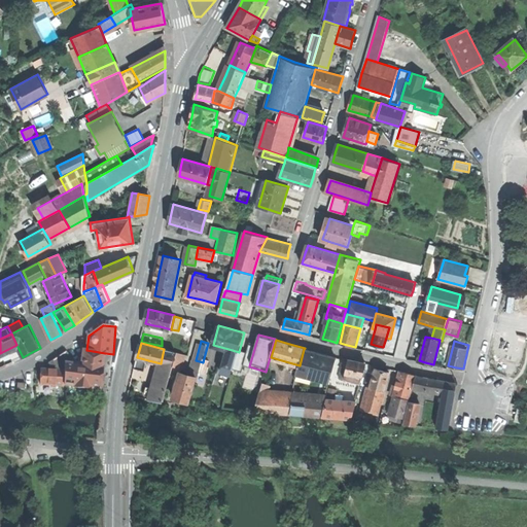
[(150,398),(164,400),(174,365),(175,360),(174,360),(177,351),(164,348),(164,349),(161,363),(153,387),(151,396),(150,398)]
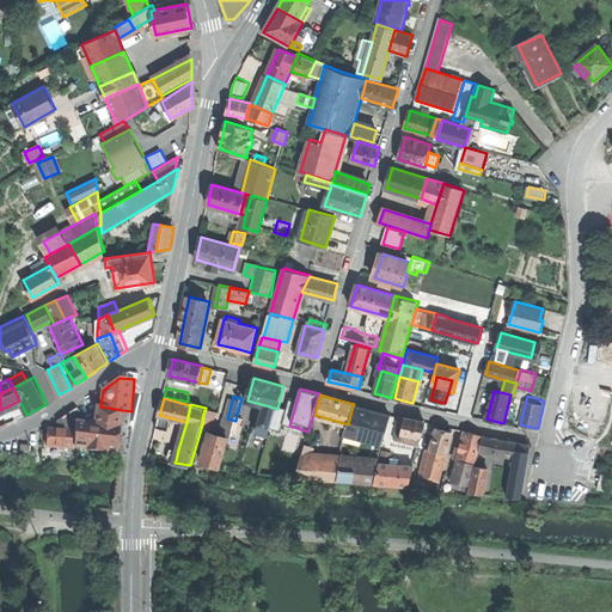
[(270,434),(277,409),(265,405),(258,430),(270,434)]
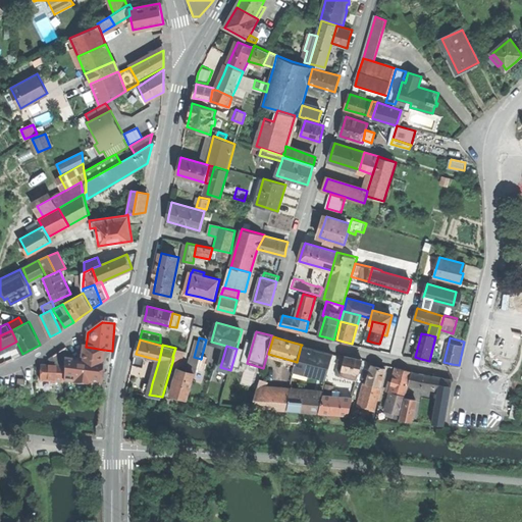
[(317,351),(301,346),(297,362),(295,369),(327,378),(328,375),(333,355),(317,351)]
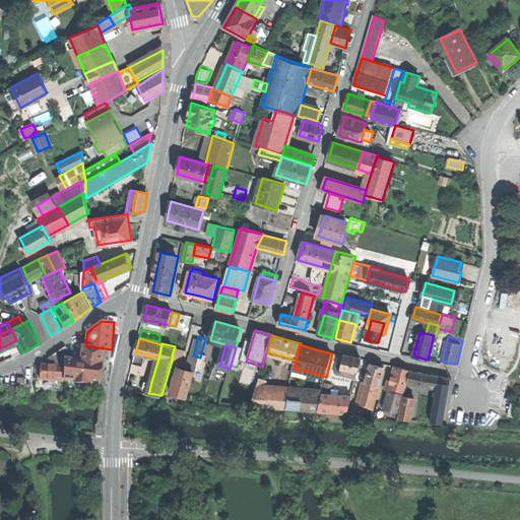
[(65,359),(65,366),(65,379),(75,380),(74,381),(90,383),(90,382),(101,383),(103,363),(102,363),(104,348),(85,345),(83,345),(81,360),(74,359),(65,359)]
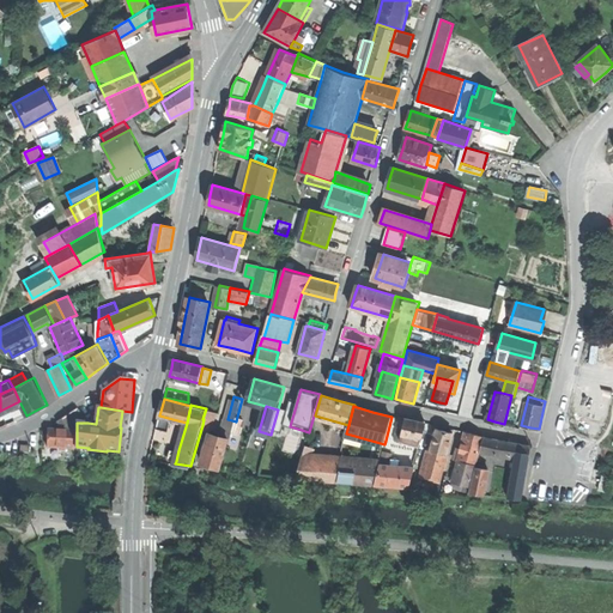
[(70,413),(77,423),(87,423),(77,408),(70,413)]
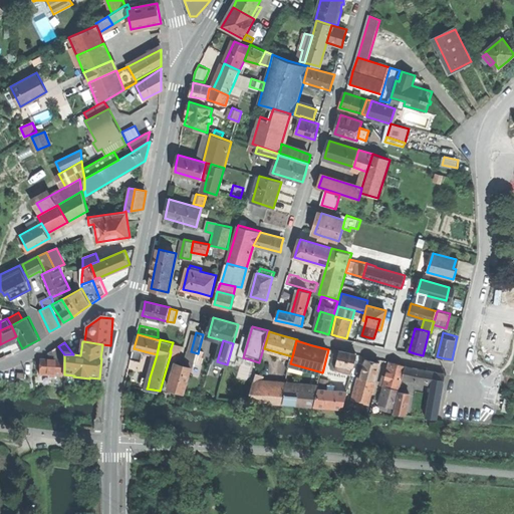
[(174,343),(171,351),(170,356),(175,358),(177,353),(179,353),(181,345),(174,343)]
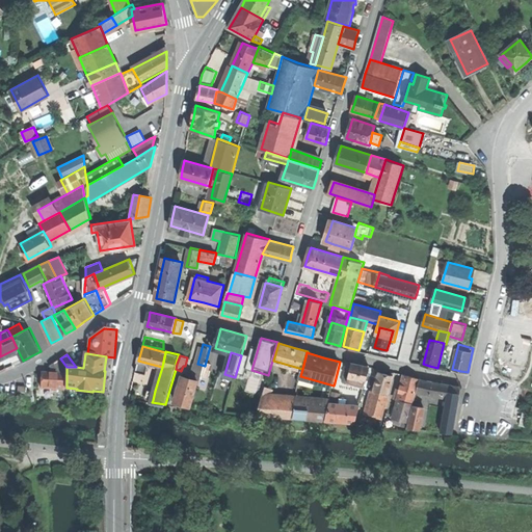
[(54,363),(61,374),(67,374),(67,367),(60,358),(54,363)]
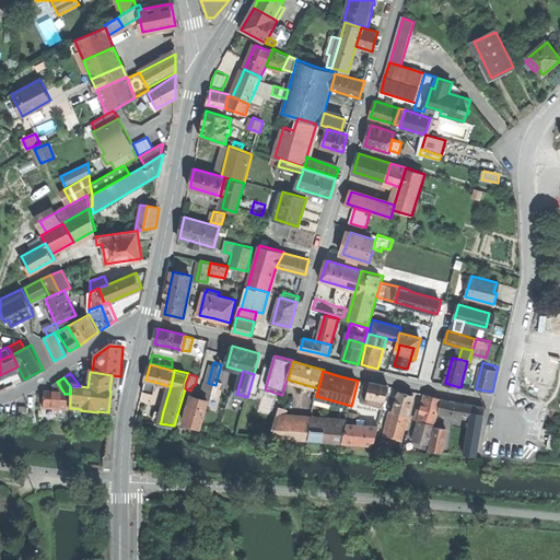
[(154,393),(158,383),(146,380),(143,389),(154,393)]
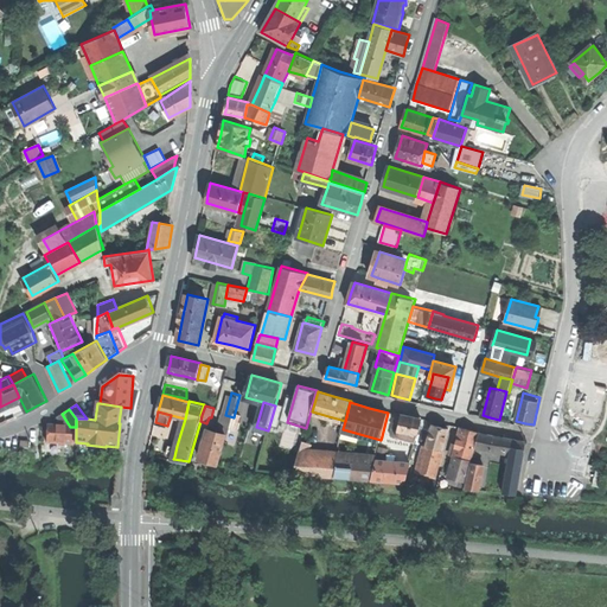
[(235,413),(234,417),(231,427),(238,429),(242,414),(235,413)]
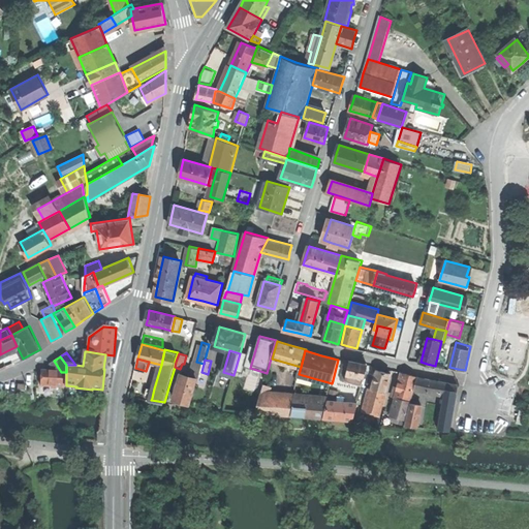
[(51,363),(57,372),(61,372),(54,361),(51,363)]
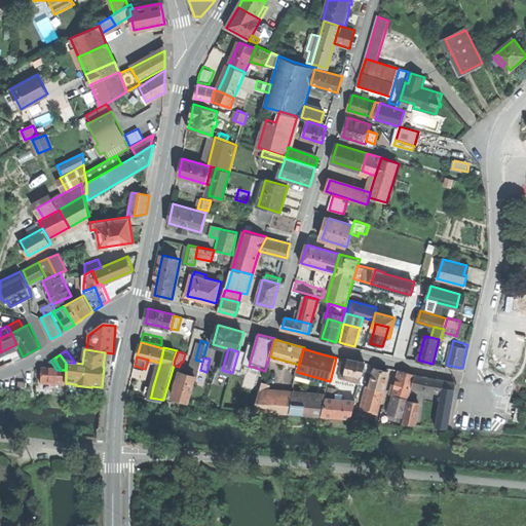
[(345,373),(362,376),(366,362),(358,361),(348,359),(345,373)]
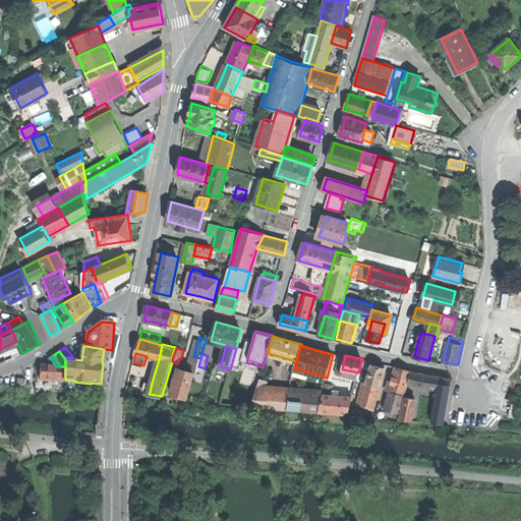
[(190,360),(187,370),(195,372),(196,372),(198,366),(200,358),(193,356),(190,360)]
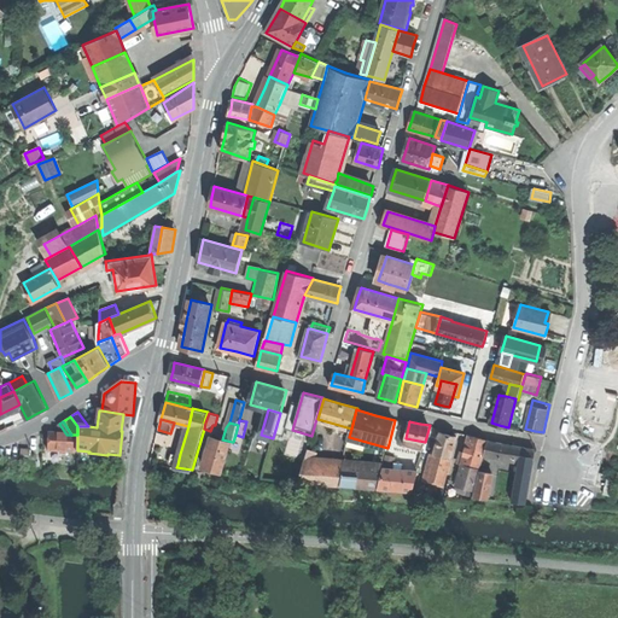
[(435,453),(452,458),(458,436),(448,433),(441,431),(435,453)]
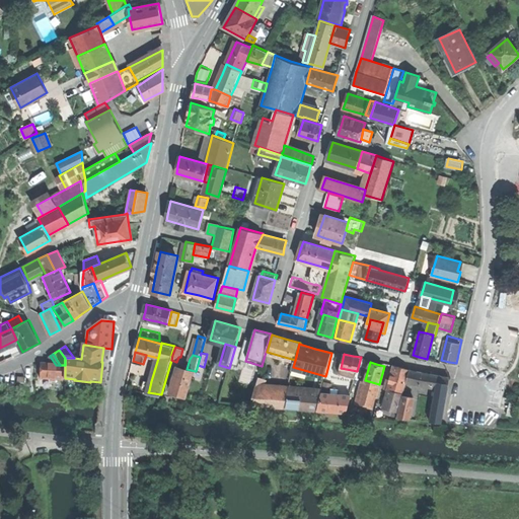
[(42,364),(41,378),(65,378),(65,365),(60,365),(56,365),(50,364),(42,364)]
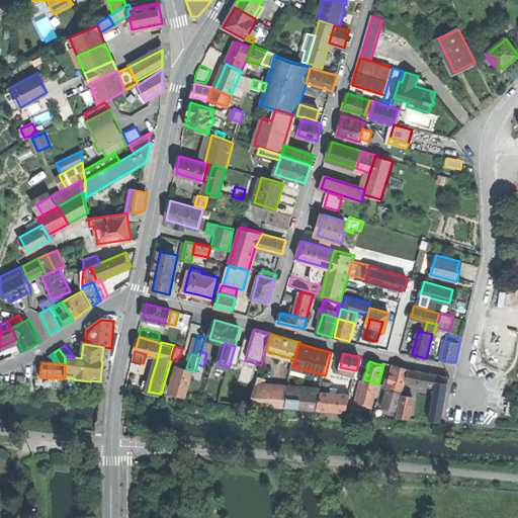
[(391,380),(389,389),(403,393),(409,368),(402,366),(395,364),(390,380),(391,380)]
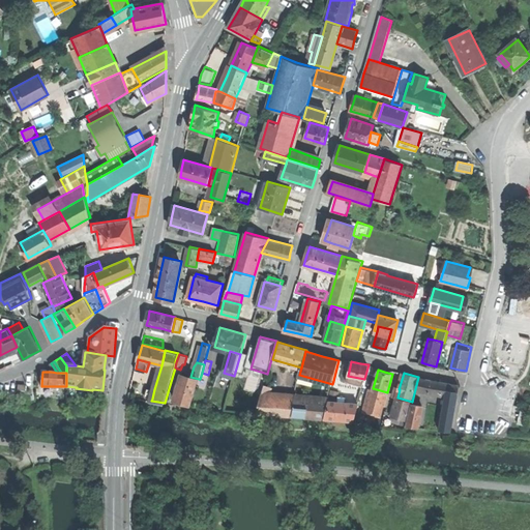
[(176,400),(192,404),(199,379),(190,377),(186,376),(182,375),(176,400)]
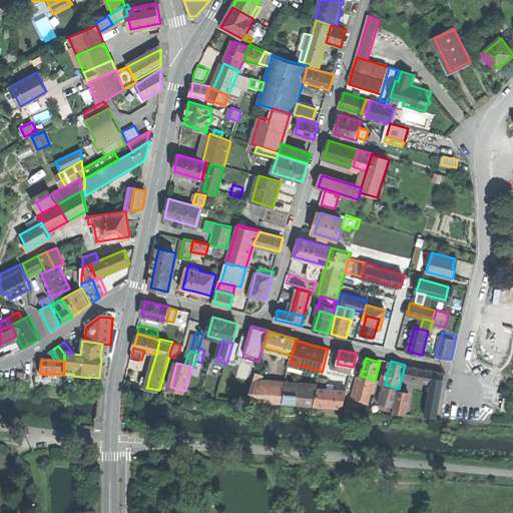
[(352,373),(353,367),(337,364),(336,368),(352,373)]
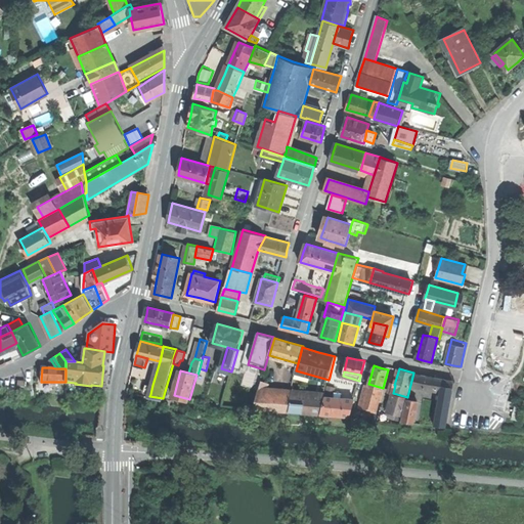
[(440,391),(452,393),(454,381),(435,377),(416,373),(412,385),(440,391)]
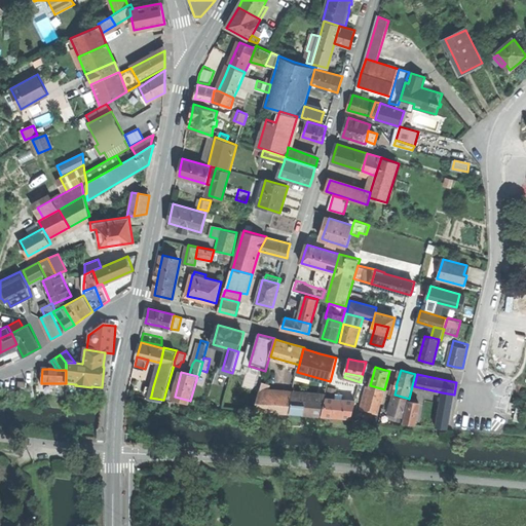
[(357,395),(361,382),(344,377),(340,392),(357,395)]
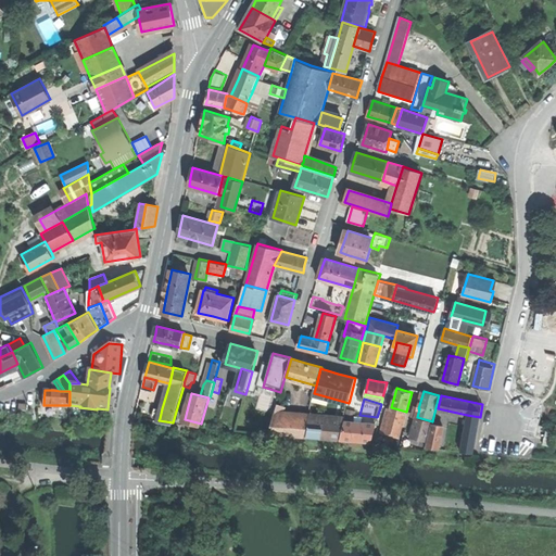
[(278,403),(274,416),(282,416),(286,405),(278,403)]
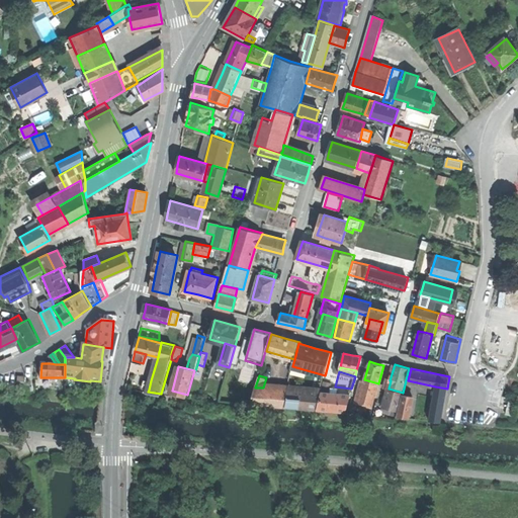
[(143,387),(149,390),(151,380),(145,379),(143,387)]
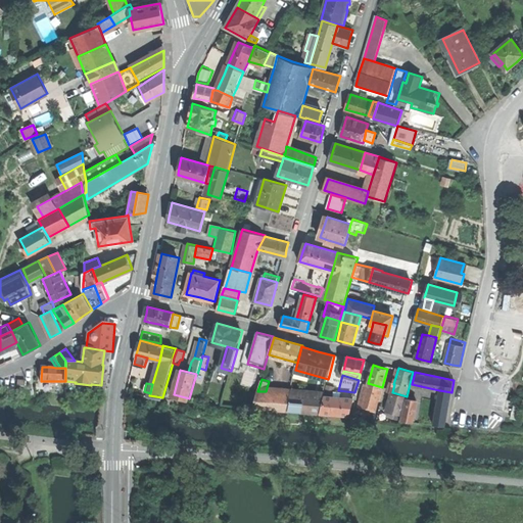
[(376,410),(382,387),(368,383),(362,406),(376,410)]
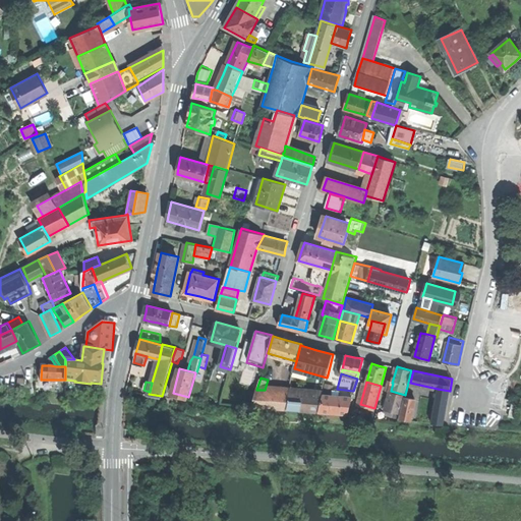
[(445,423),(450,391),(438,389),(436,404),(432,421),(445,423)]
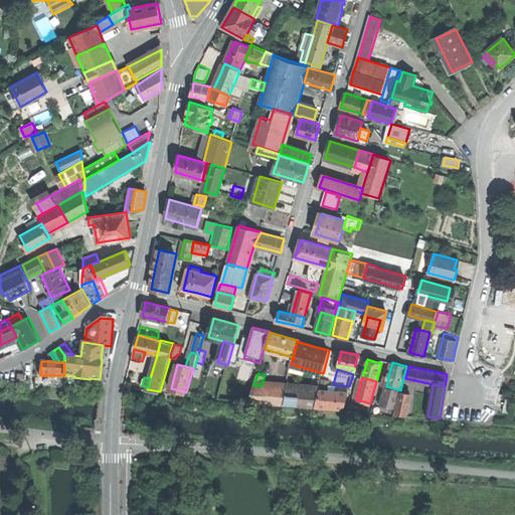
[(249,401),(283,403),(287,388),(262,385),(253,385),(249,401)]
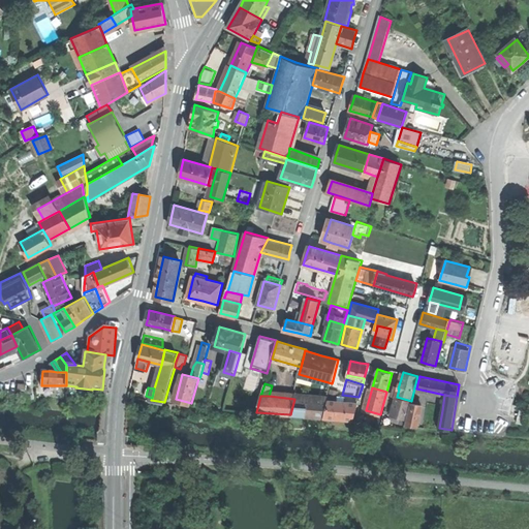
[(411,401),(397,397),(392,415),(406,418),(411,401)]
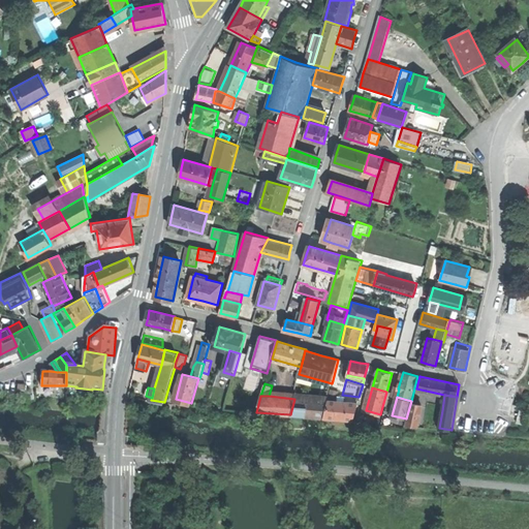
[(327,401),(294,399),(290,414),(322,417),(327,401)]
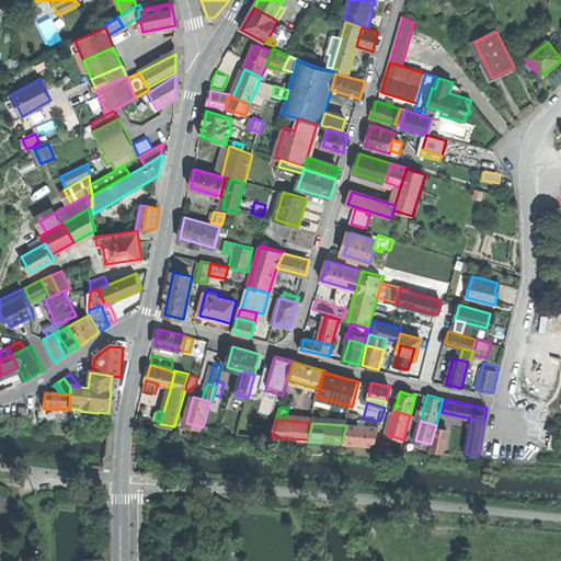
[(375,445),(380,426),(361,425),(357,424),(350,424),(344,443),(375,445)]
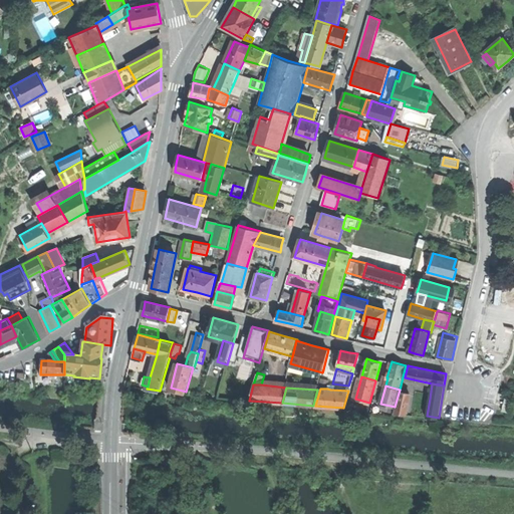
[(395,413),(406,414),(408,404),(410,394),(401,392),(395,413)]
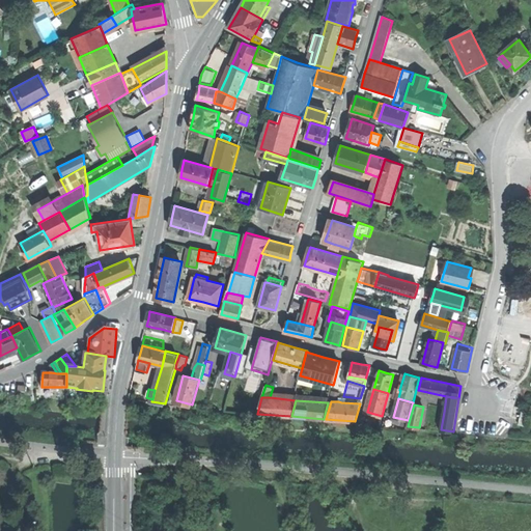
[(520,424),(526,425),(529,412),(523,411),(520,424)]
